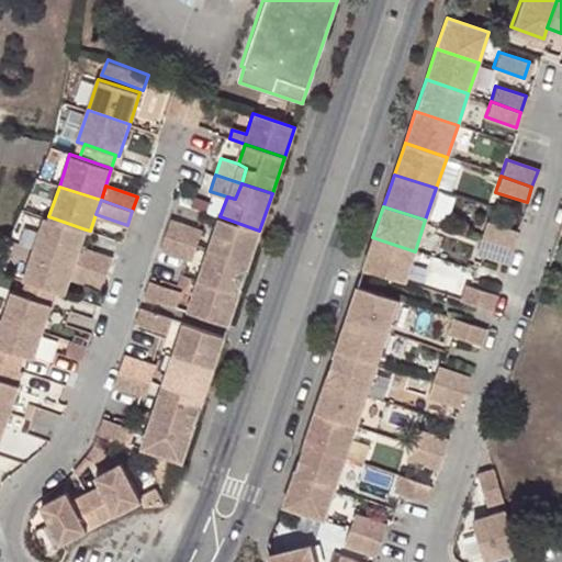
[(44,215),(33,247),(75,261),(80,246),(86,229),(48,216),(44,215)]
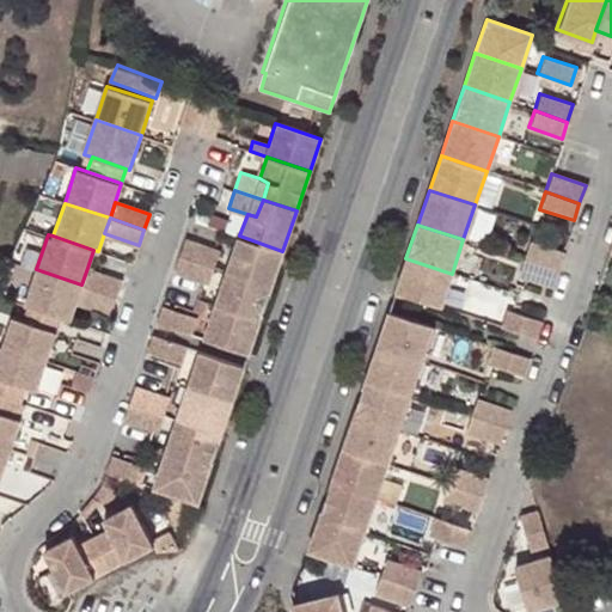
[(270,285),(282,251),(239,236),(237,234),(225,269),(270,285)]
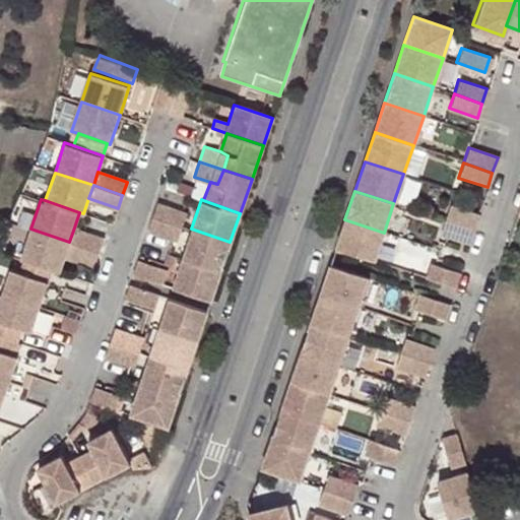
[(156,202),(152,215),(180,224),(185,211),(181,210),(156,202)]
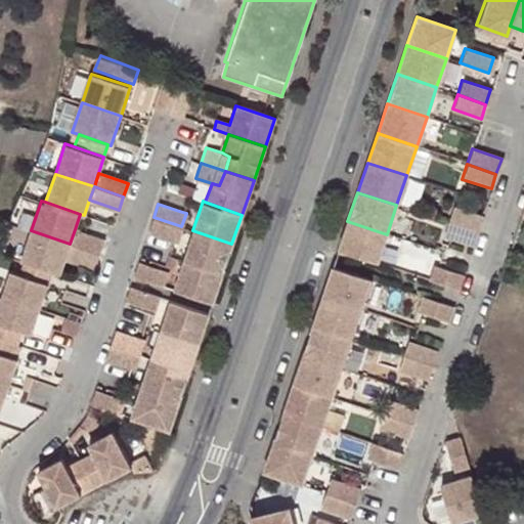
[(481,216),(452,207),(447,222),(476,231),(481,216)]
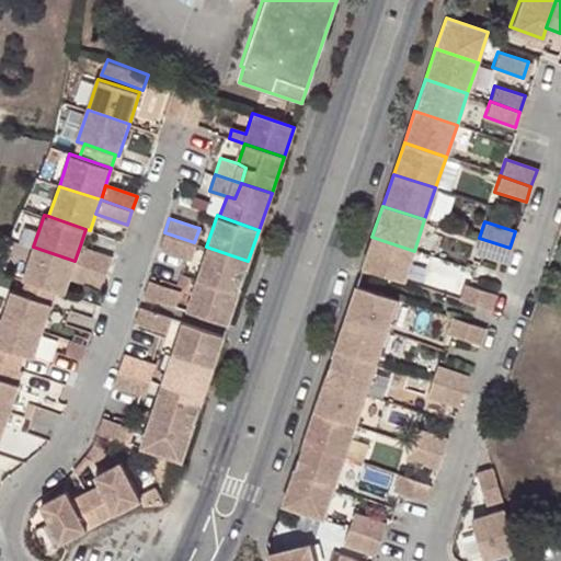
[(185,256),(189,259),(194,242),(164,232),(159,248),(185,256)]
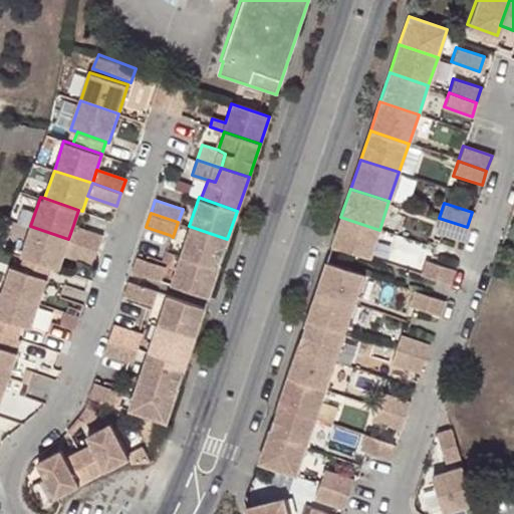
[(331,245),(370,258),(379,230),(340,217),(331,245)]
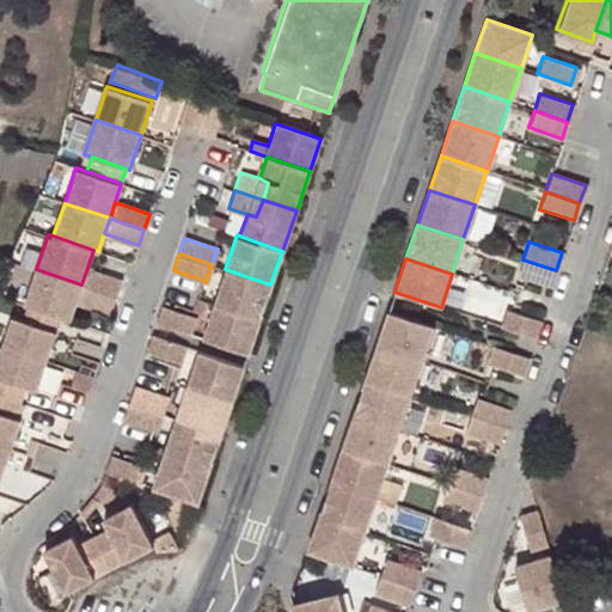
[(550,287),(556,270),(522,259),(516,275),(522,277),(550,287)]
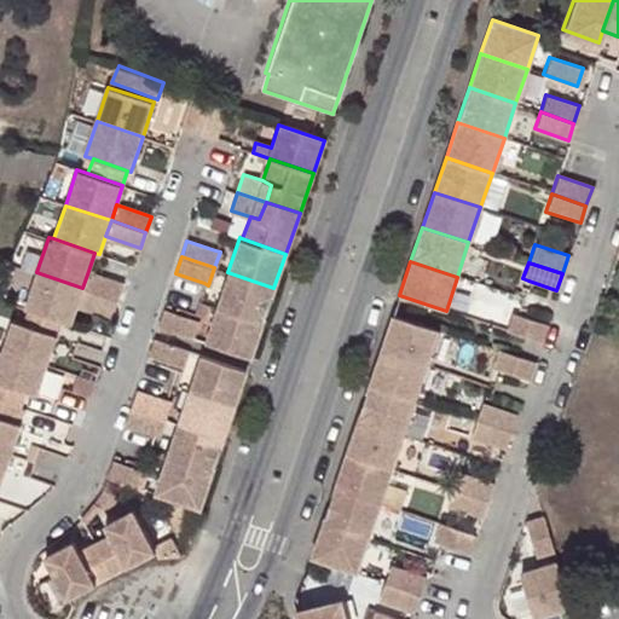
[(88,271),(82,288),(116,300),(122,282),(99,275),(88,271)]
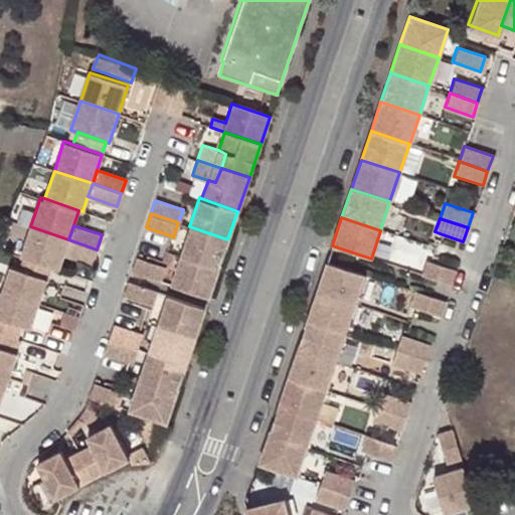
[(23,256),(51,266),(58,269),(63,252),(68,239),(30,226),(20,255),(23,256)]
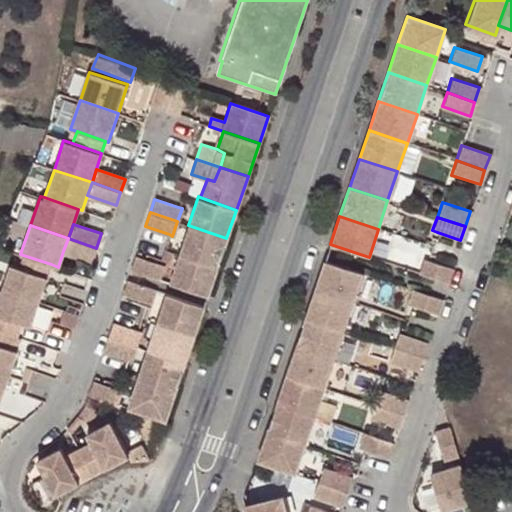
[(179,253),(217,266),(226,238),(188,225),(179,253)]
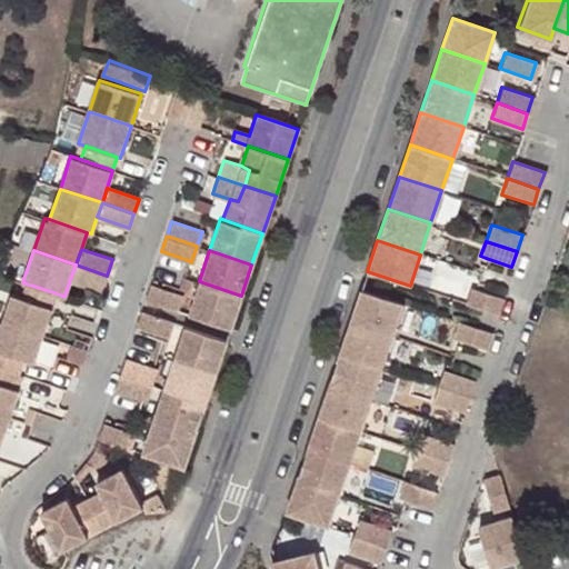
[(107,276),(76,265),(70,279),(81,282),(101,290),(107,276)]
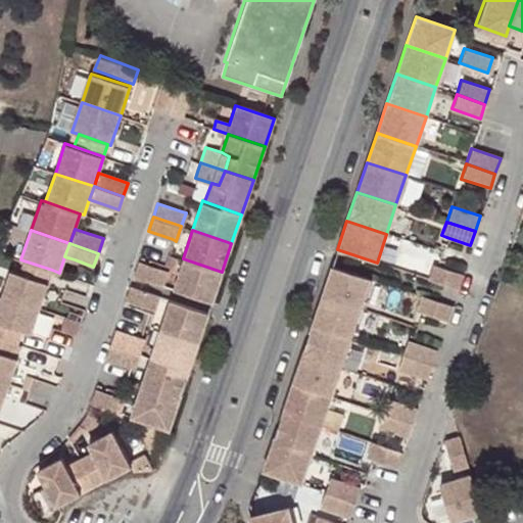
[(183,258),(173,287),(211,300),(222,272),(183,258)]
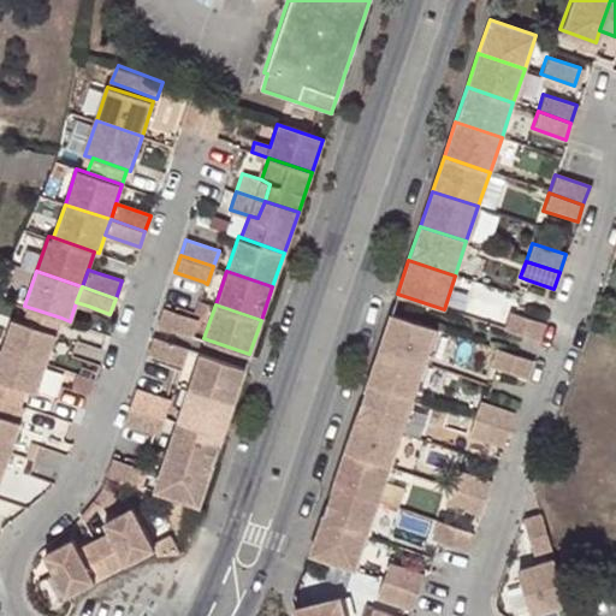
[(158,323),(191,335),(196,318),(191,317),(164,306),(158,323)]
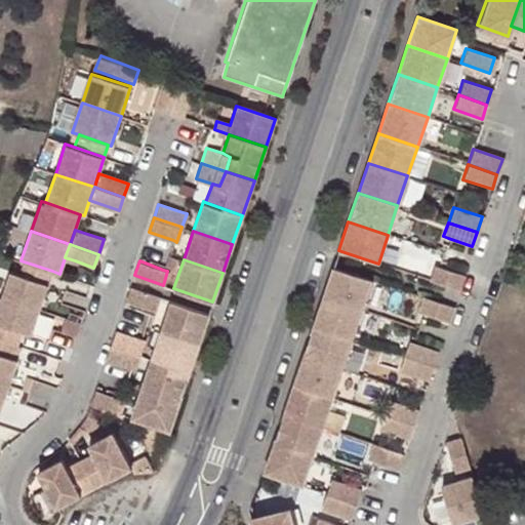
[(24,261),(19,274),(48,285),(52,271),(24,261)]
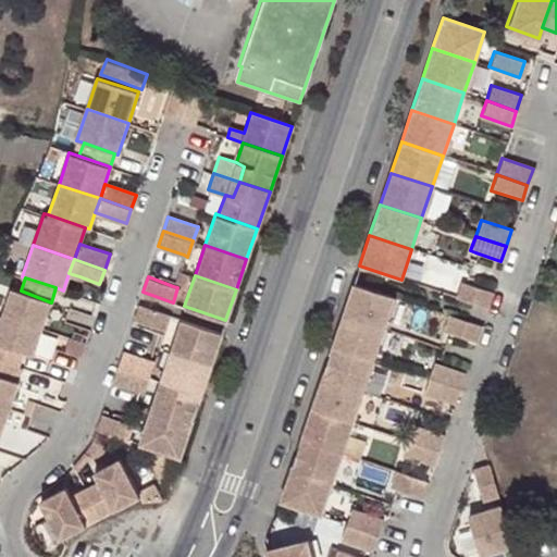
[(454,298),(485,308),(491,292),(466,284),(459,282),(454,298)]
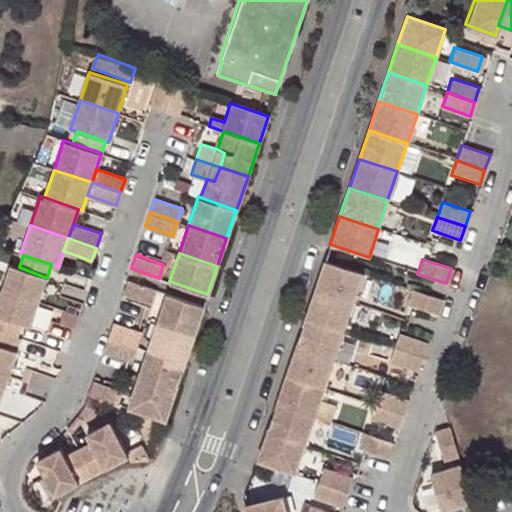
[(324,261),(314,291),(353,303),(363,274),(324,261)]
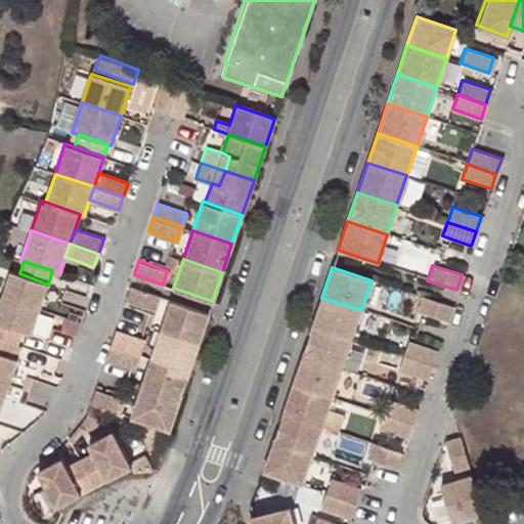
[(10,271),(2,296),(40,309),(48,285),(19,273),(10,271)]
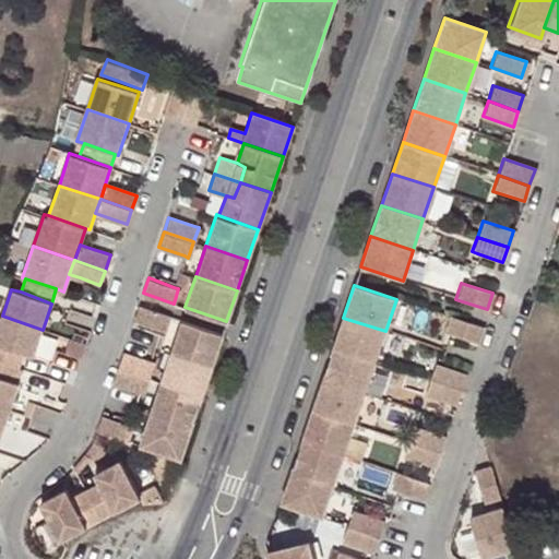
[(159,329),(165,331),(169,314),(139,305),(134,320),(159,329)]
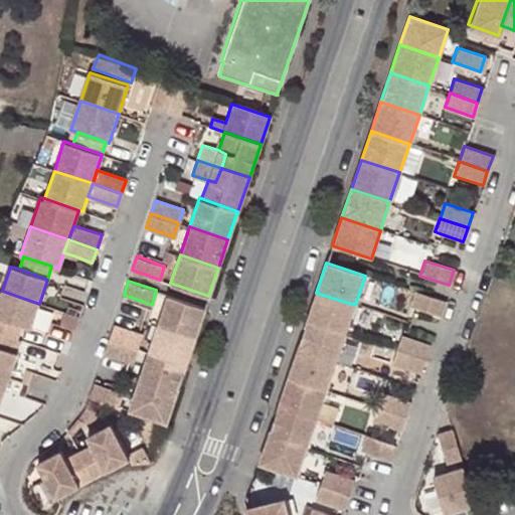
[(2,291),(0,297),(0,319),(21,326),(30,329),(39,304),(2,291)]
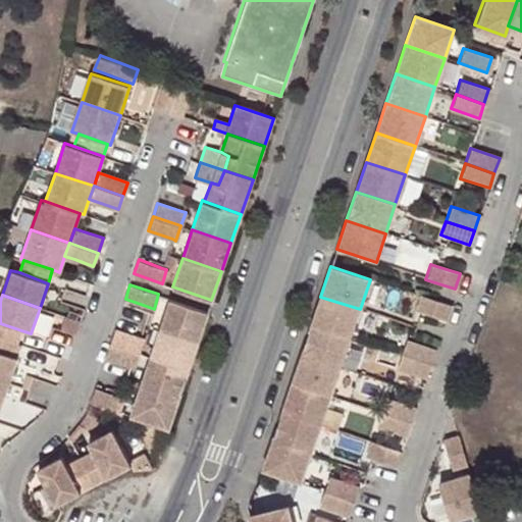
[(444,320),(449,305),(420,296),(415,311),(420,313),(444,320)]
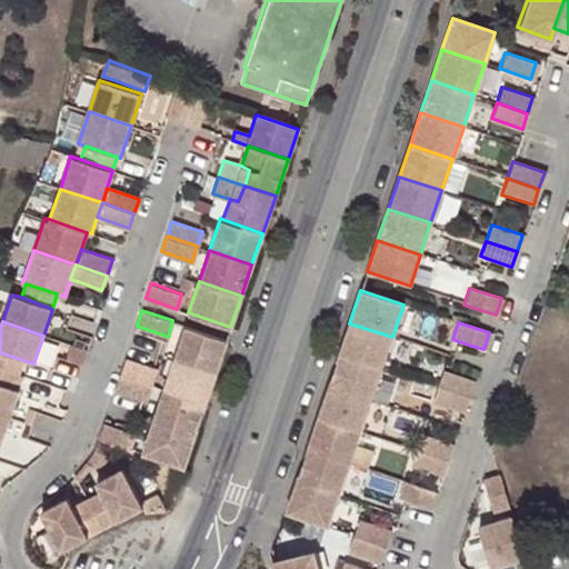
[(392,337),(349,323),(338,353),(381,369),(392,337)]
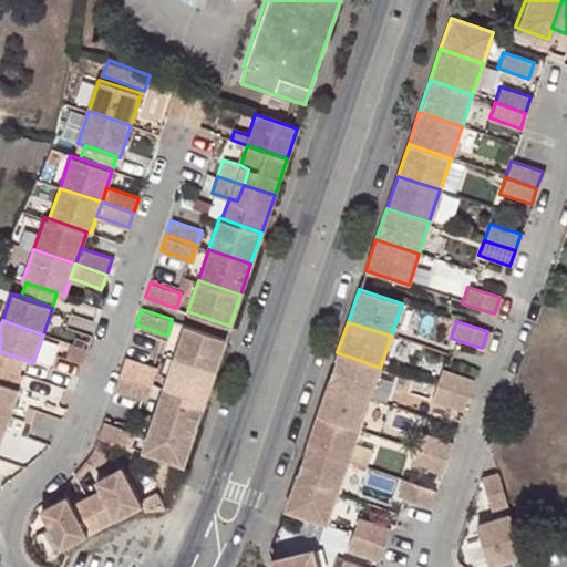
[(224,337),(184,323),(172,356),(215,370),(226,337),(224,337)]
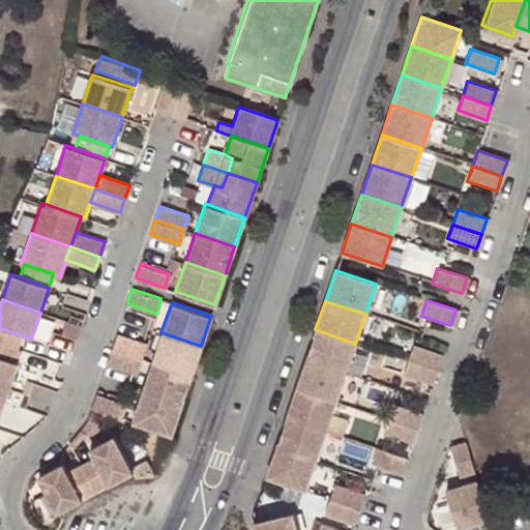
[(81,326),(65,321),(61,334),(77,340),(81,326)]
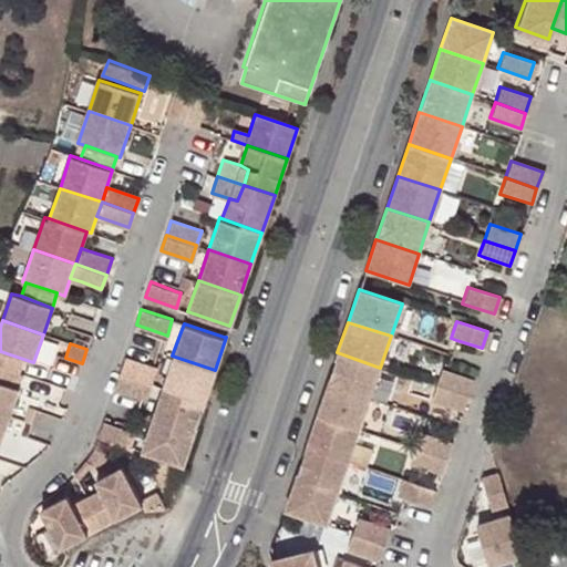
[(0,351),(0,366),(18,372),(23,359),(0,351)]
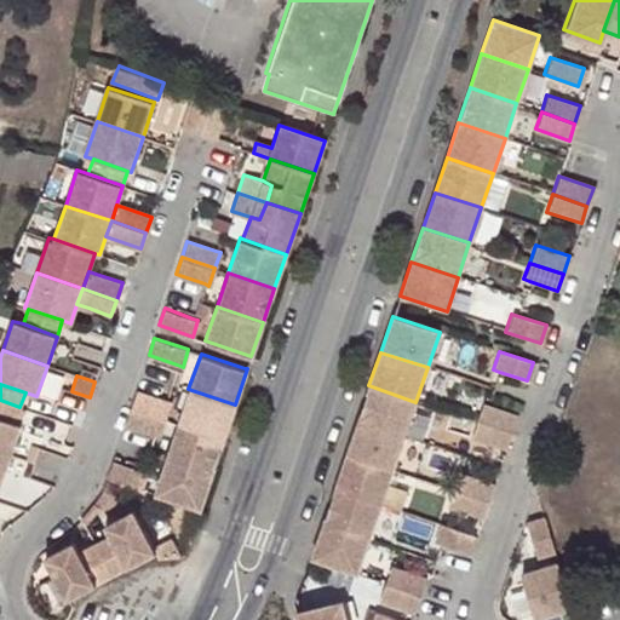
[(415,402),(368,385),(357,422),(403,436),(415,402)]
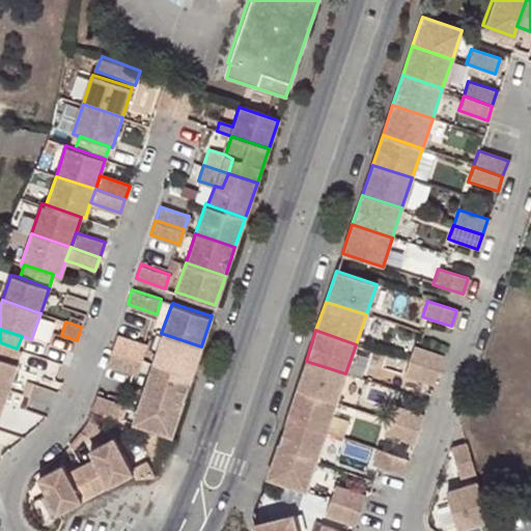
[(151,362),(192,375),(201,346),(161,333),(151,362)]
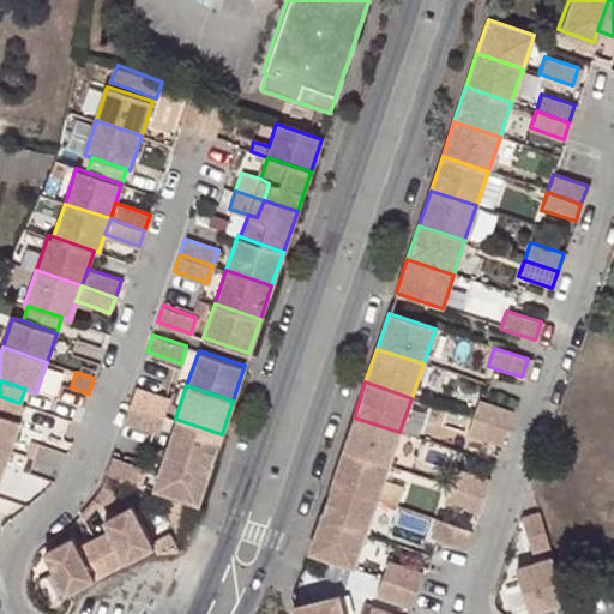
[(136,387),(130,404),(163,415),(168,398),(163,397),(136,387)]
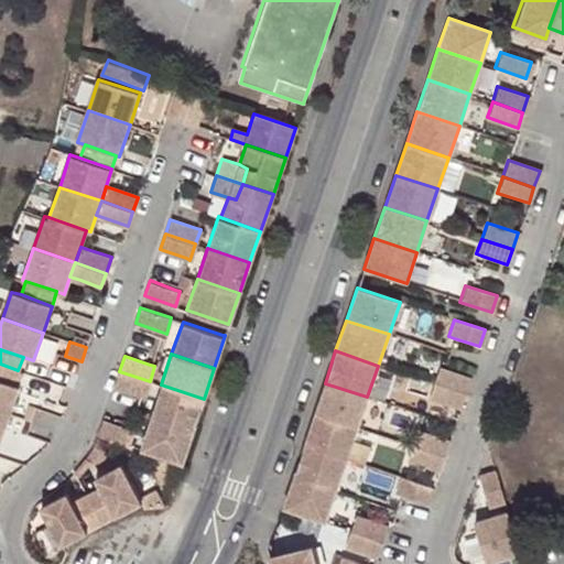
[(0,364),(0,379),(13,384),(18,370),(0,364)]
